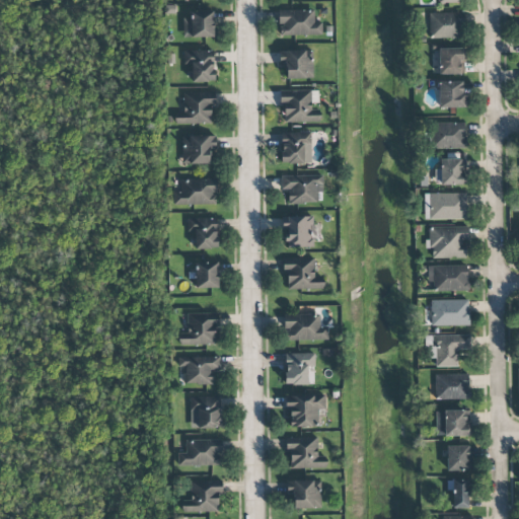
[(279,10),(279,35),(322,34),(321,21),(314,21),(314,9),(279,10)]
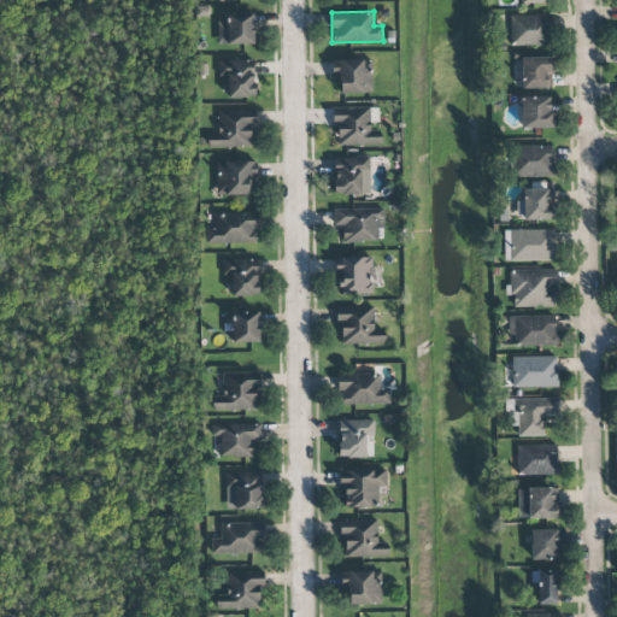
[(217,22),(218,45),(253,43),(253,13),(225,15),(225,22),(217,22)]
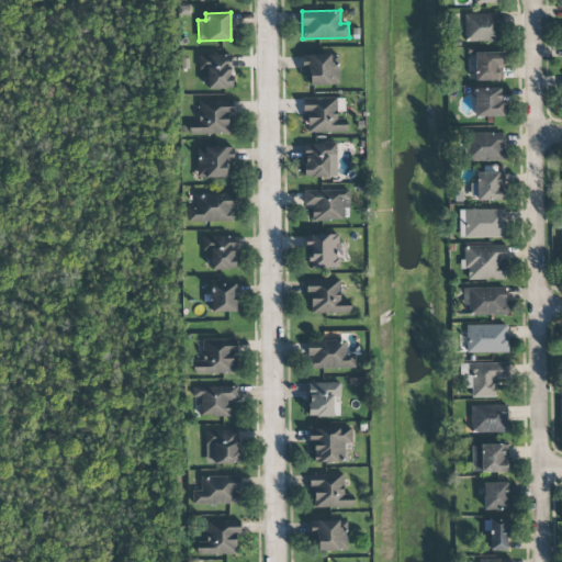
[(501,13),(464,14),(464,42),(502,41),(501,13)]
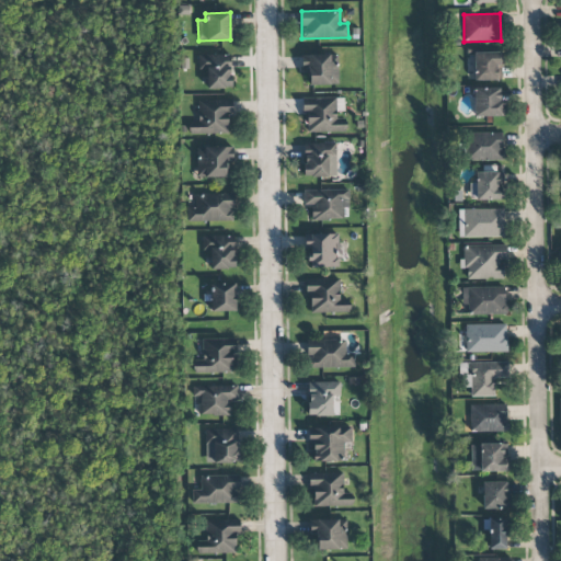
[(501,53),(473,53),(474,80),(501,80),(501,53)]
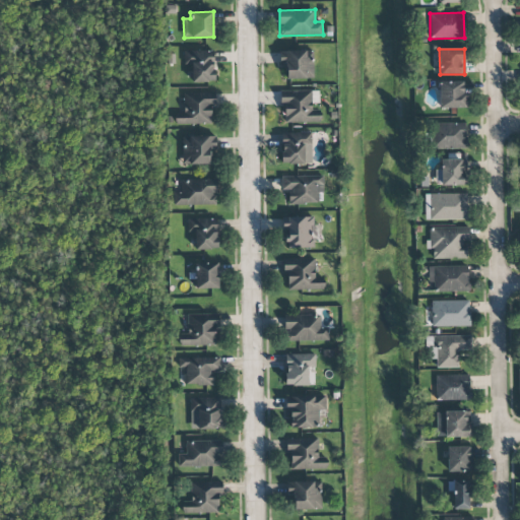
[(286,79),(314,79),(313,50),(279,51),(279,65),(286,65),(286,79)]
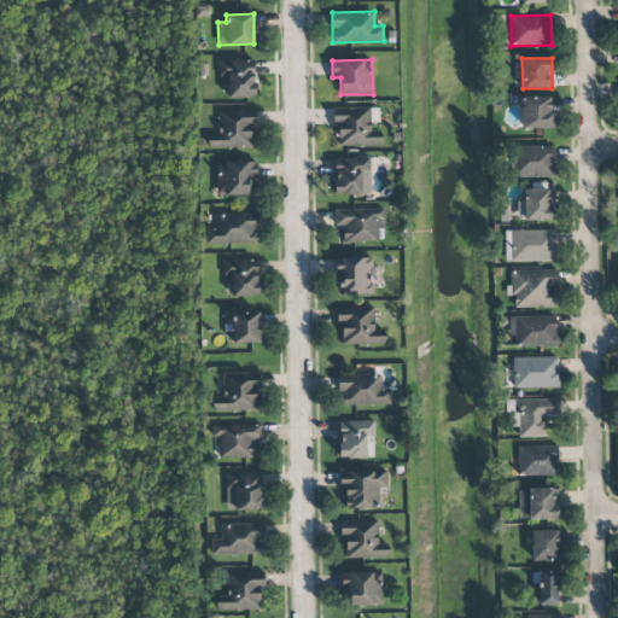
[(228,98),(256,97),(255,60),(219,62),(219,77),(227,77),(228,98)]
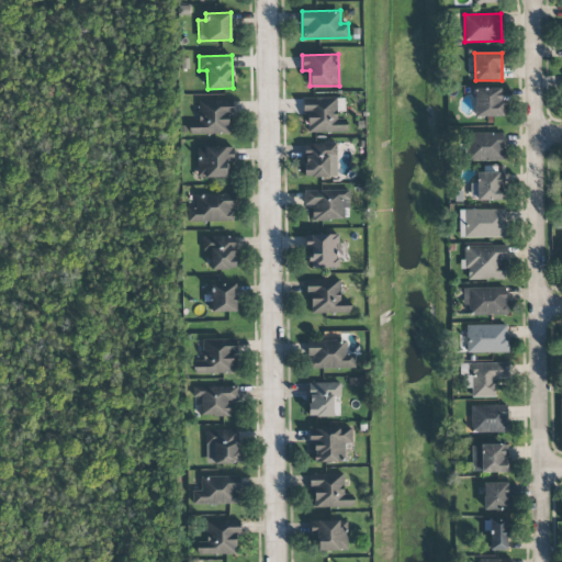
[(502,117),(503,89),(474,88),(474,116),(502,117)]
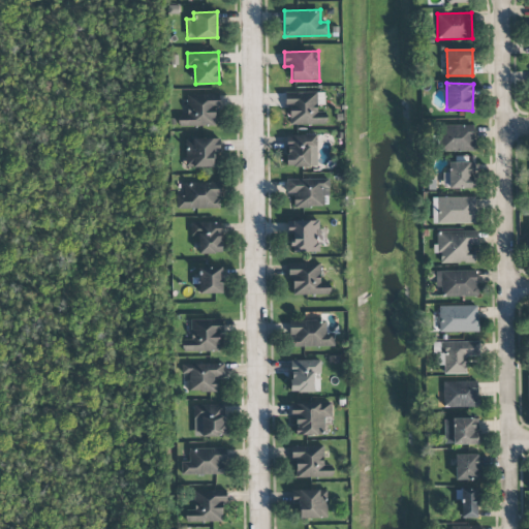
[(327,124),(327,112),(317,112),(316,100),(318,100),(318,92),(287,93),(287,125),(327,124)]
